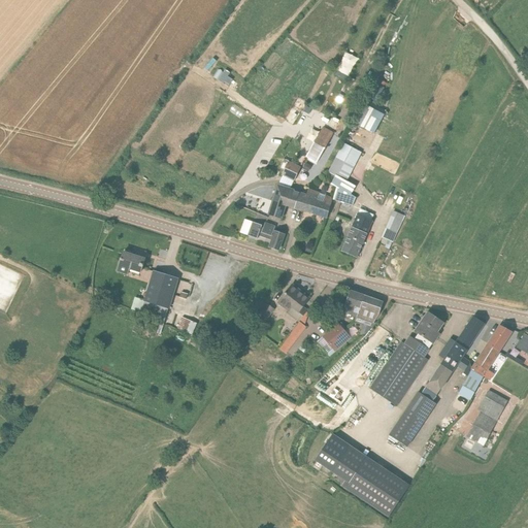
[(348,72),(353,59),(347,56),(340,69),(348,72)]
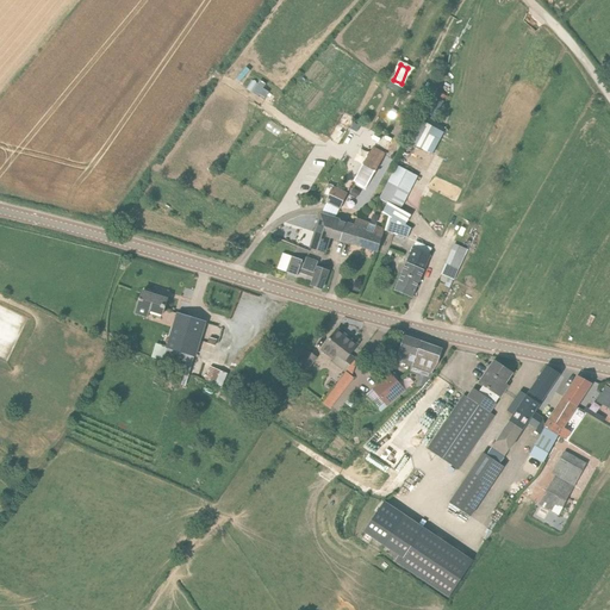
[(411,139),(437,150),(447,128),(421,117),(411,139)]
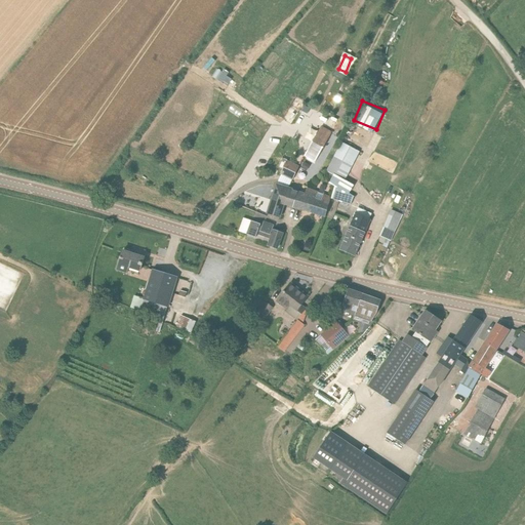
[(304,157),(315,164),(333,128),(323,123),(304,157)]
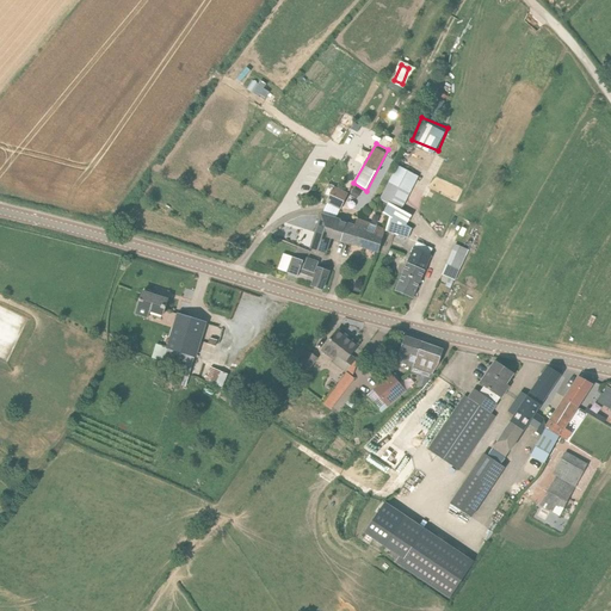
[(412,228),(402,223),(408,214),(401,210),(418,177),(397,165),(380,201),(388,205),(383,214),(396,221),(388,218),(384,229),(396,233),(396,235),(407,240),(412,228)]
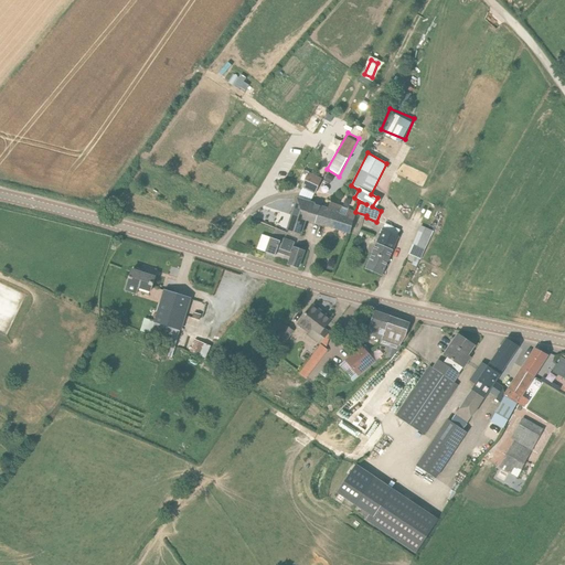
[(301,188),(315,194),(321,179),(308,172),(301,188)]
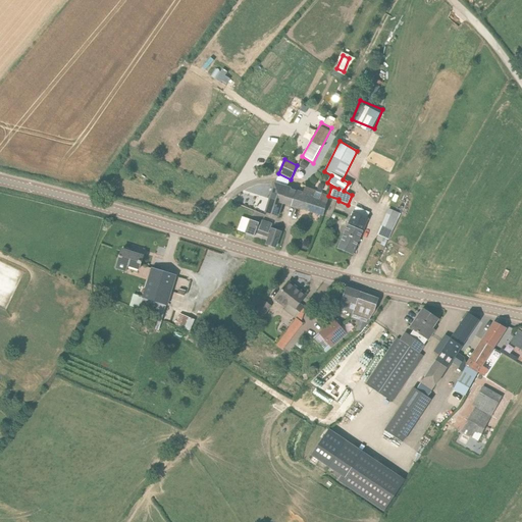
[(299,167),(305,170),(308,165),(302,161),(299,167)]
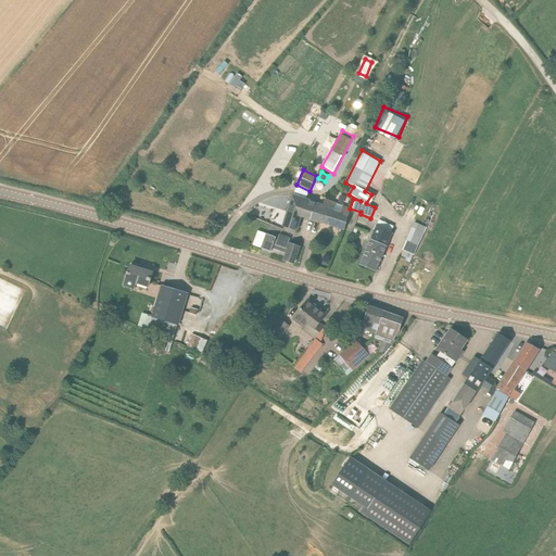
[(306,200),(303,199),(292,196),(282,227),(295,231),(301,216),(306,200)]
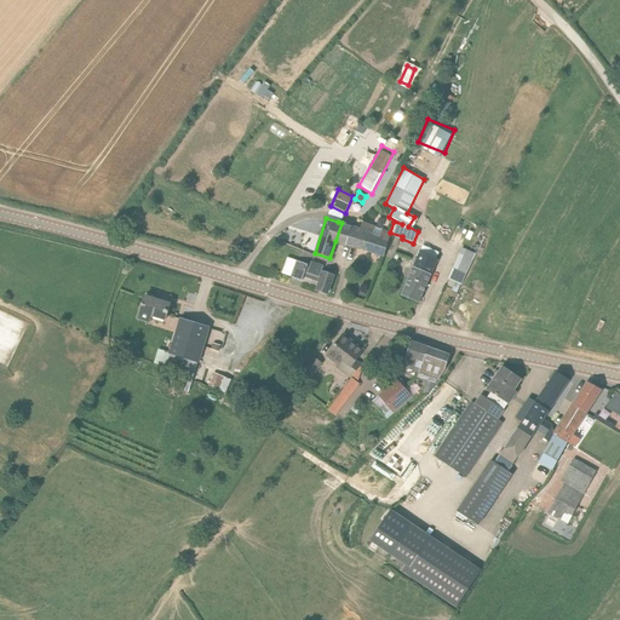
[(388,244),(390,233),(362,223),(360,229),(342,223),(336,241),(384,256),(388,244)]
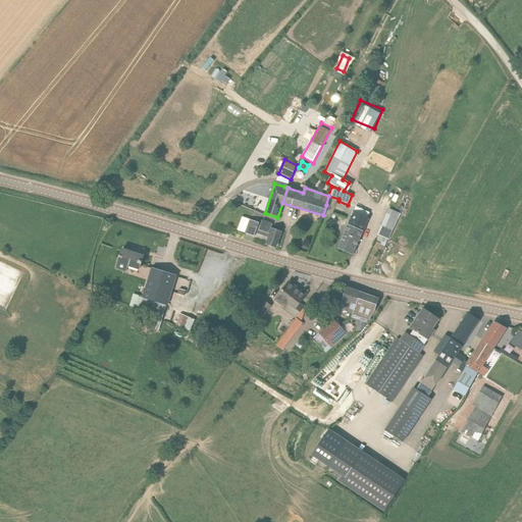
[(363,231),(369,215),(366,214),(366,212),(356,207),(353,213),(348,224),(363,231)]
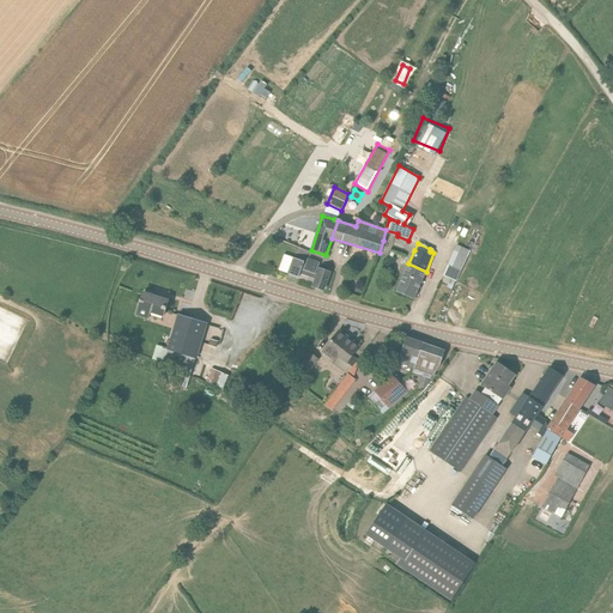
[(456,281),(471,252),(456,244),(443,277),(450,279),(455,281),(456,281)]
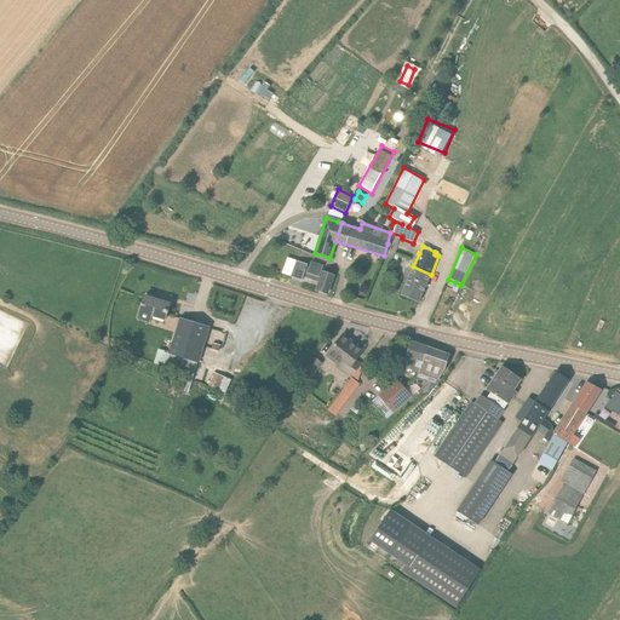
[(306,268),(308,265),(297,262),(291,277),(302,281),(304,276),(317,281),(317,282),(320,283),(317,291),(327,294),(333,276),(321,273),(323,267),(311,262),(309,269),(306,268)]
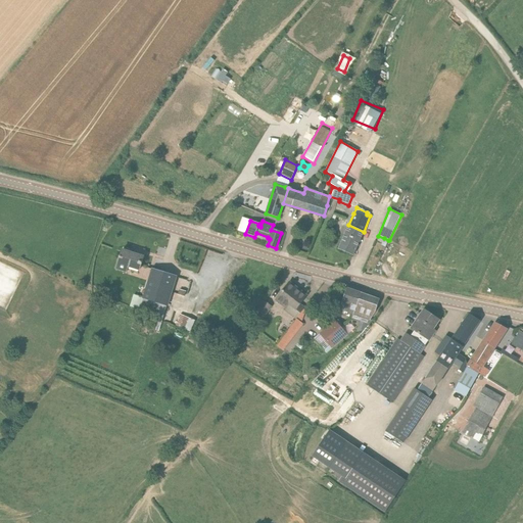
[(353,255),(364,232),(348,225),(338,249),(353,255)]
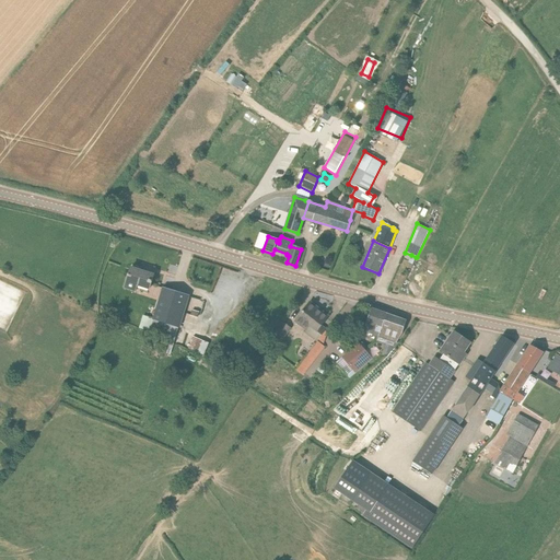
[(149,290),(150,286),(153,275),(130,268),(127,278),(124,289),(136,292),(137,287),(149,290)]
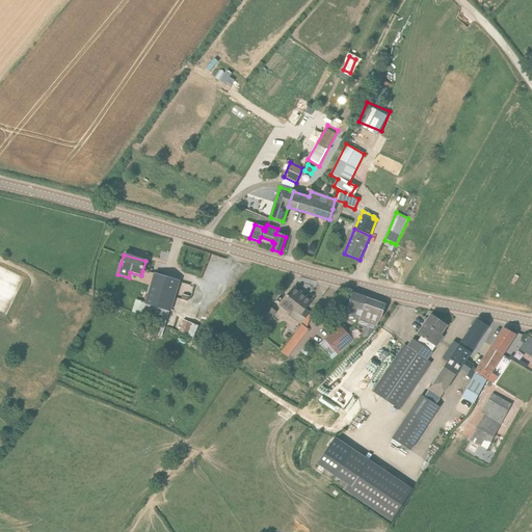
[(169,312),(176,291),(179,281),(155,273),(147,302),(141,301),(137,314),(165,323),(169,312)]
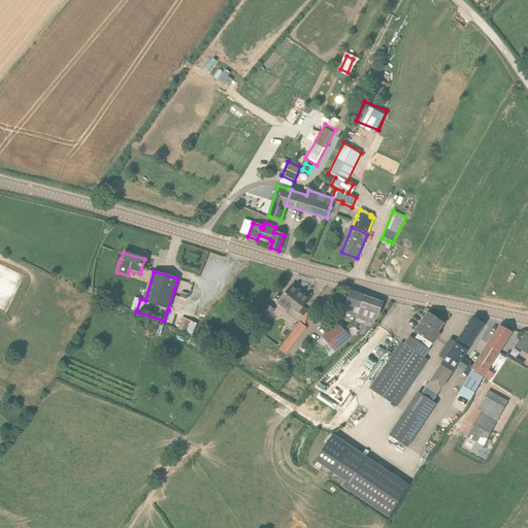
[(289,311),(291,308),(303,318),(308,310),(303,306),(309,298),(293,286),(278,303),(289,311)]
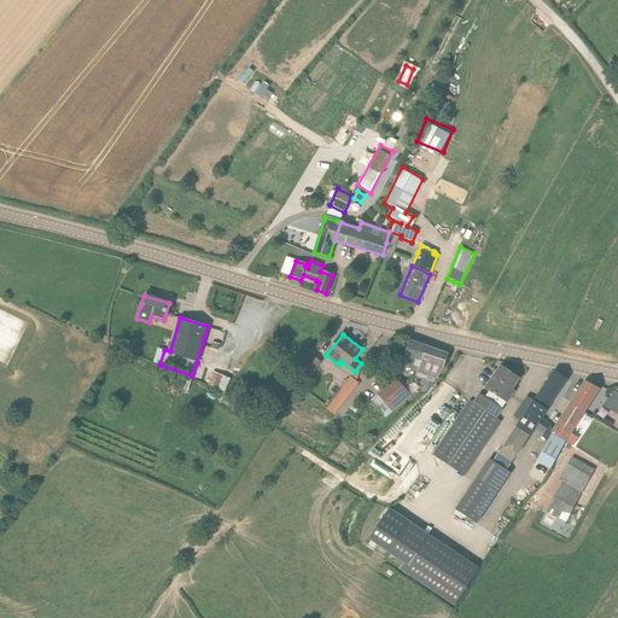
[(421,361),(426,347),(409,342),(401,366),(417,372),(421,361)]
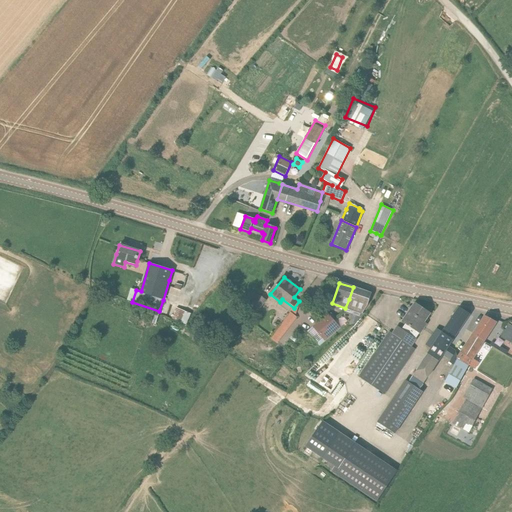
[(368,303),(371,293),(353,287),(349,299),(345,308),(362,313),(367,305),(368,303)]
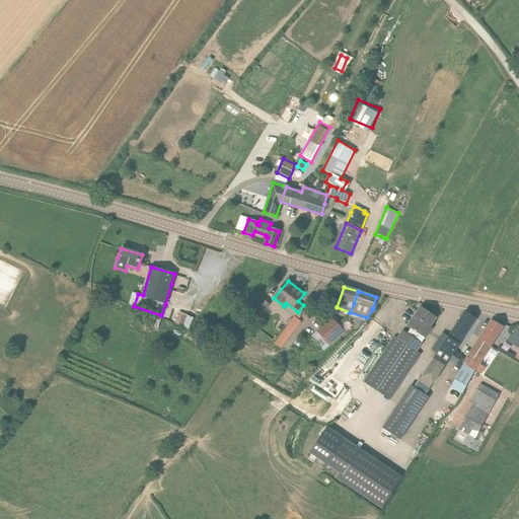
[(262,298),(251,311),(252,312),(257,316),(261,317),(271,304),(262,298)]
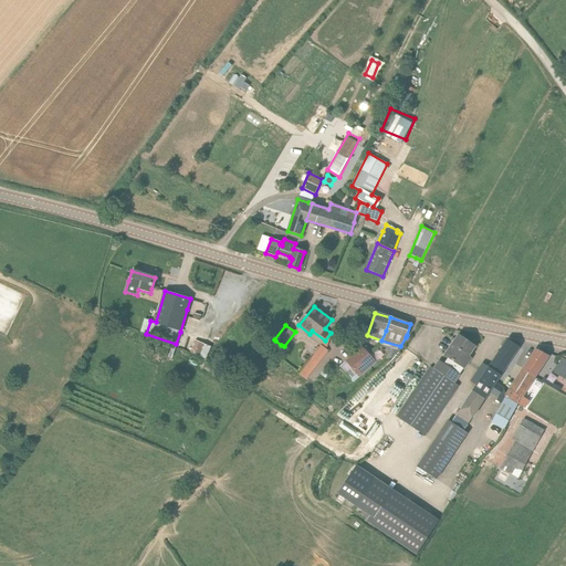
[(321,345),(326,349),(329,337),(331,334),(331,333),(325,341),(321,345)]
